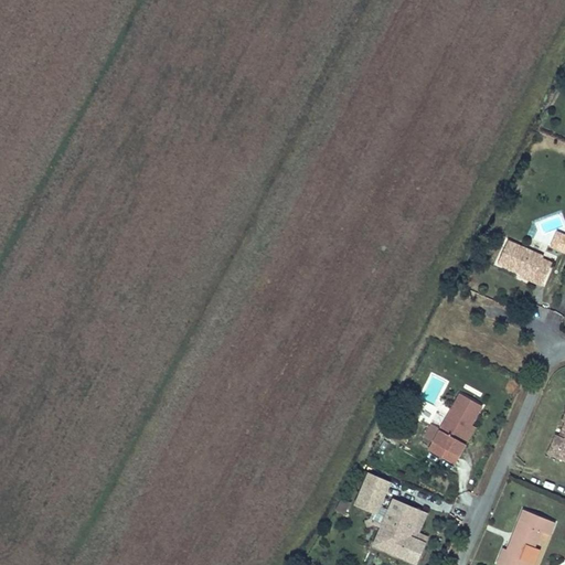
[(552,263),(543,258),(544,256),(508,241),(498,263),(521,274),(533,278),(532,281),(542,286),(552,263)]
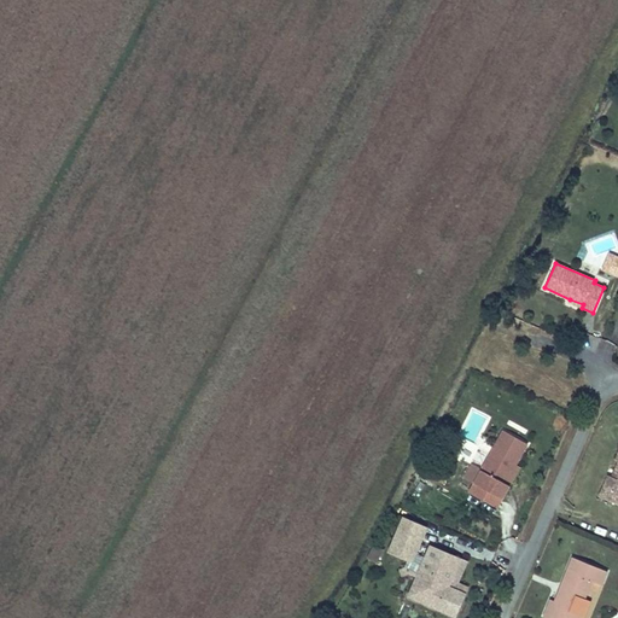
[(604,287),(607,279),(598,274),(595,280),(594,283),(604,287)]
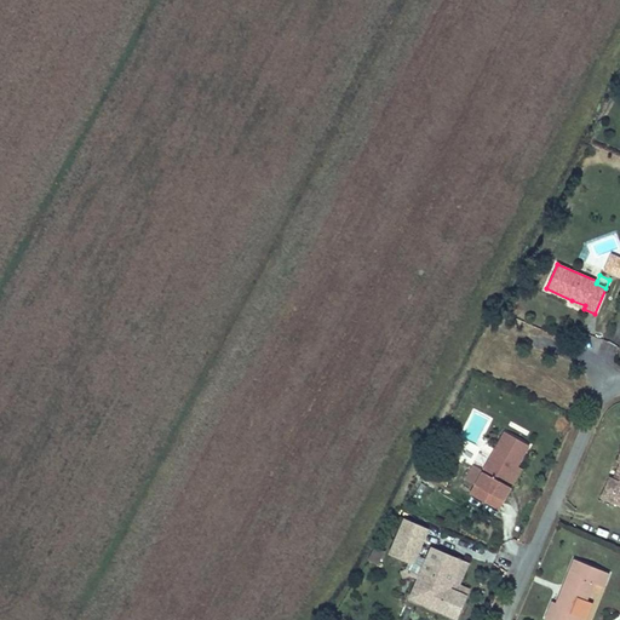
[(504,483),(514,465),(517,468),(517,466),(529,446),(505,432),(483,471),(481,476),(471,470),(465,480),(475,486),(503,501),(511,487),(504,483)]
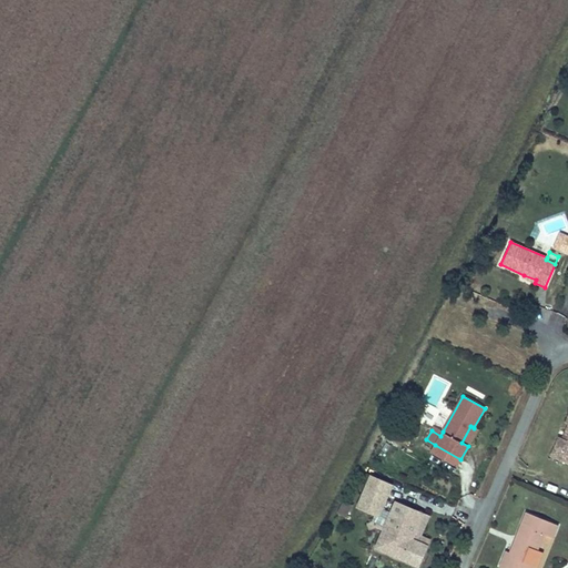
[(411,429),(398,422),(396,425),(408,433),(411,429)]
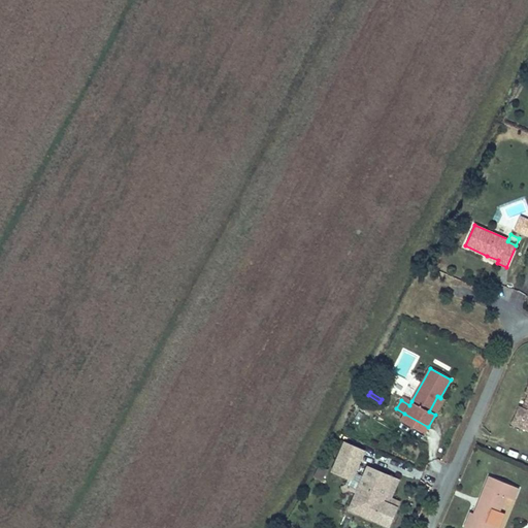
[(374,411),(380,402),(368,395),(361,407),(370,414),(372,410),(374,411)]
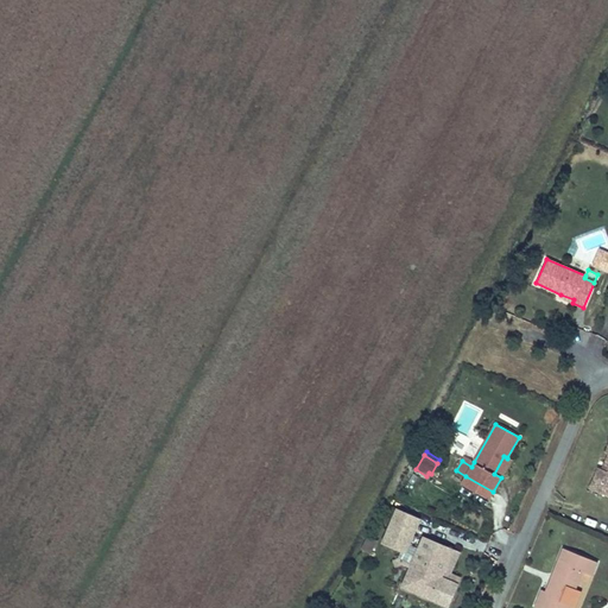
[(607,496),(607,455),(606,461),(607,462),(607,472),(602,469),(599,468),(594,479),(599,481),(594,491),(607,496)]
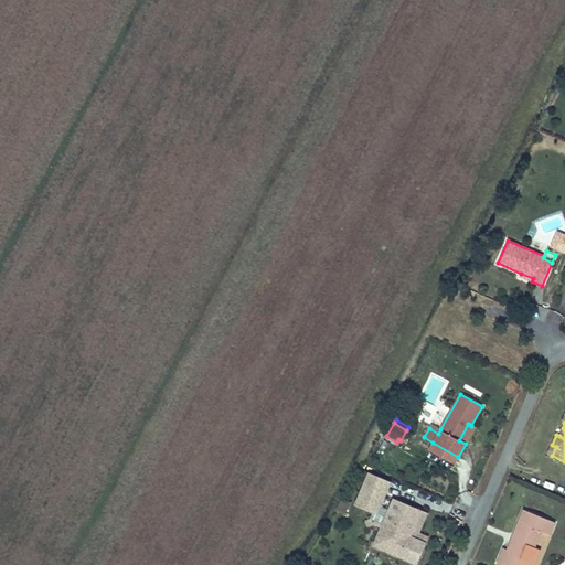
[(466,444),(475,427),(471,425),(471,426),(468,424),(459,440),(466,444)]
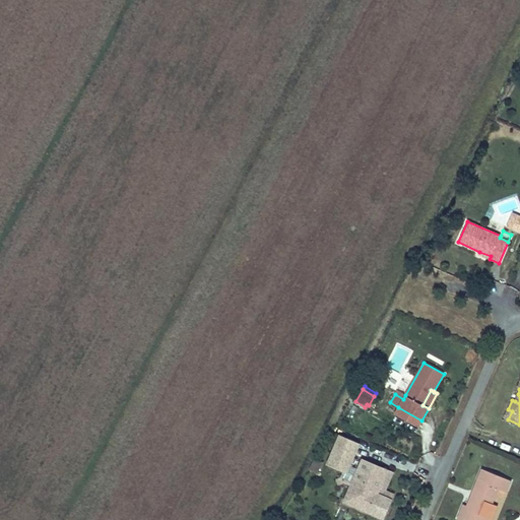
[(373,407),(378,398),(374,396),(369,405),(373,407)]
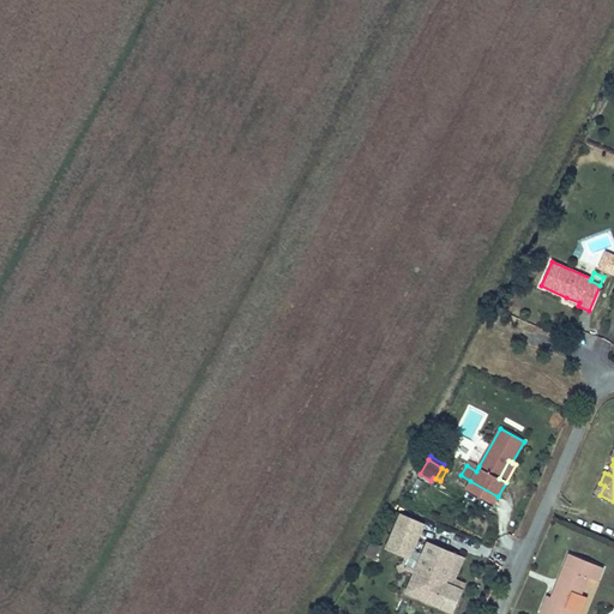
[(498,497),(470,481),(465,489),(493,505),(498,497)]
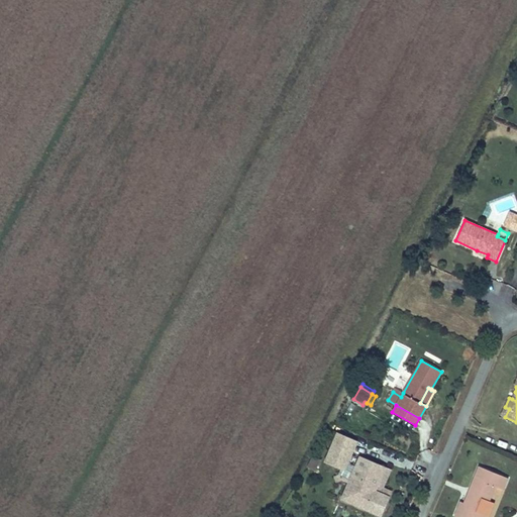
[(344,469),(355,441),(337,433),(325,461),(343,469),(343,470),(344,469)]
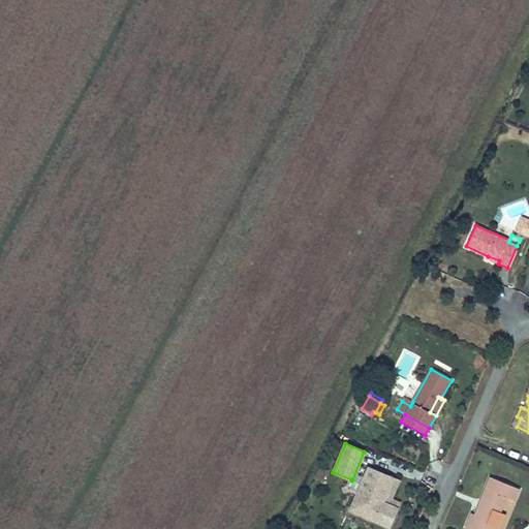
[(383,502),(394,478),(369,467),(362,485),(356,494),(350,509),(390,527),(398,508),(383,502)]
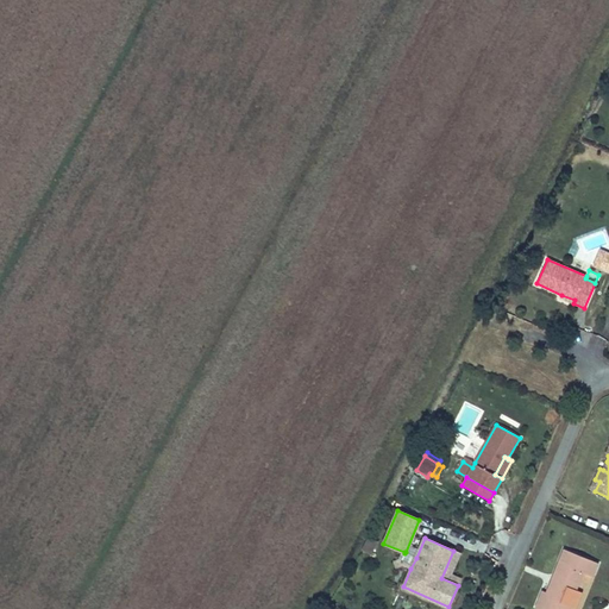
[(371,552),(376,542),(370,540),(365,548),(371,552)]
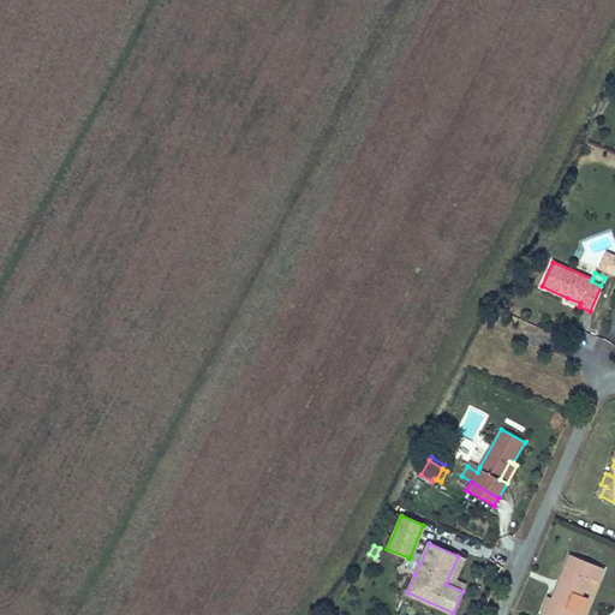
[(581,596),(589,578),(598,581),(604,568),(569,555),(560,580),(562,581),(560,587),(557,585),(553,598),(548,596),(541,614),(542,614),(573,614),(575,611),(573,607),(568,604),(573,593),(581,596)]
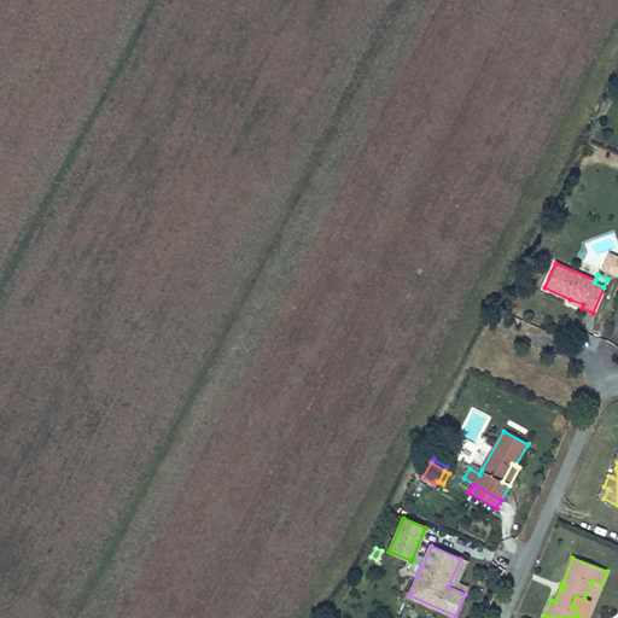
[(458,583),(467,561),(460,559),(448,587),(465,594),(467,587),(458,583)]
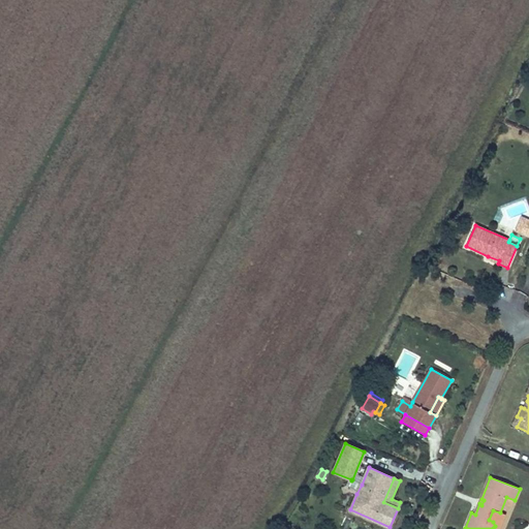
[(356,494),(362,485),(352,479),(351,480),(351,479),(348,486),(342,488),(345,494),(350,492),(356,494)]
